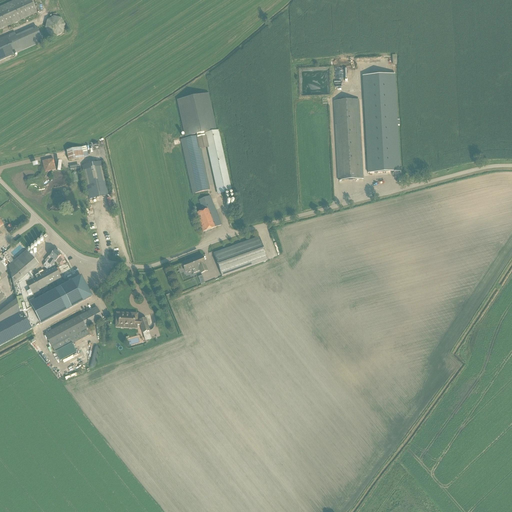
[(0,29),(36,13),(35,11),(30,0),(14,0),(0,6),(0,29)]
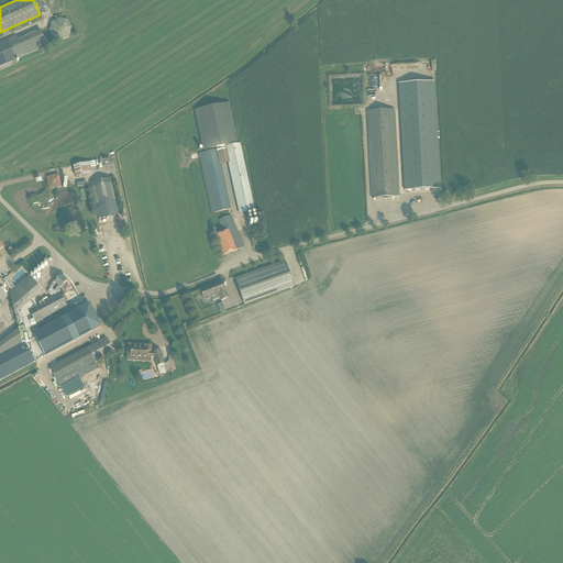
[(58,18),(51,22),(48,31),(53,40),(62,42),(70,37),(73,28),(68,20),(58,18)]
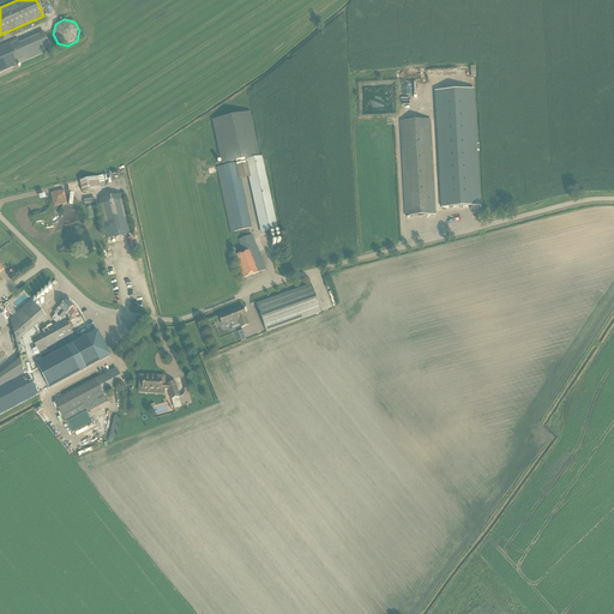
[(0,72),(25,61),(50,49),(43,32),(18,44),(16,40),(0,46),(0,72)]
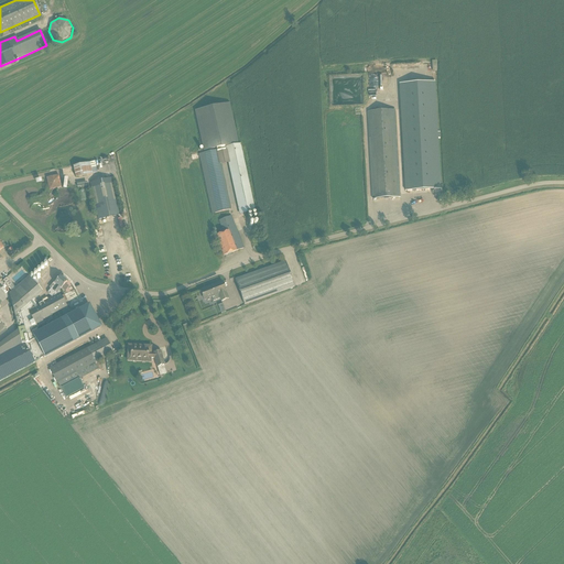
[(435,83),(400,84),(405,192),(441,190),(438,139),(440,139),(440,133),(438,133),(435,83)]
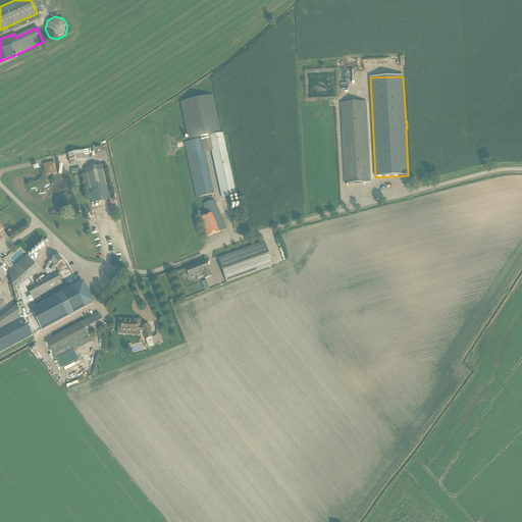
[(180,103),(188,139),(200,137),(200,139),(202,139),(202,141),(208,140),(208,136),(207,135),(220,133),(212,96),(180,103)]
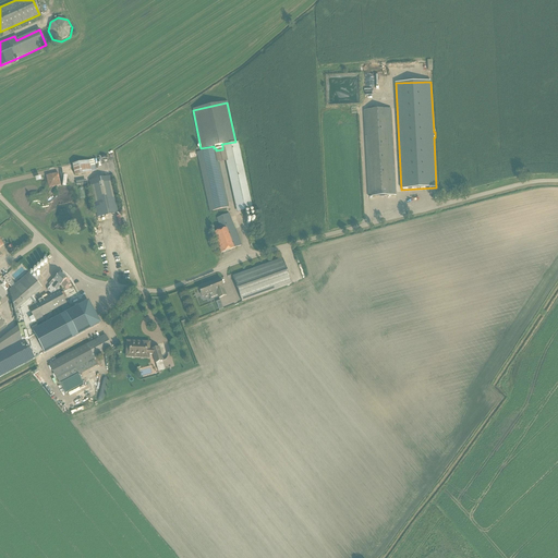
[(395,196),(395,191),(391,109),(366,110),(370,194),(370,196),(384,196),(395,196)]
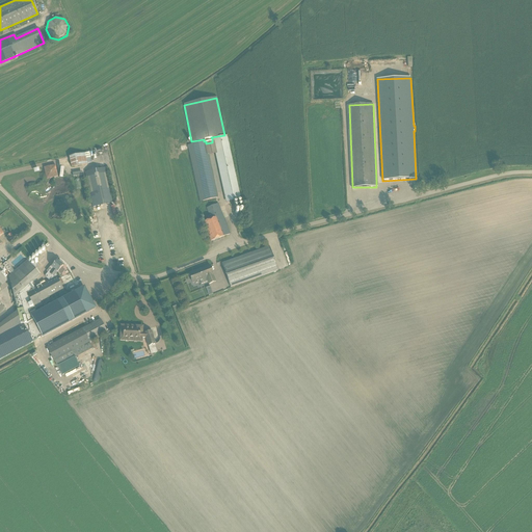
[(240,198),(227,135),(212,138),(212,142),(225,202),(240,198)]
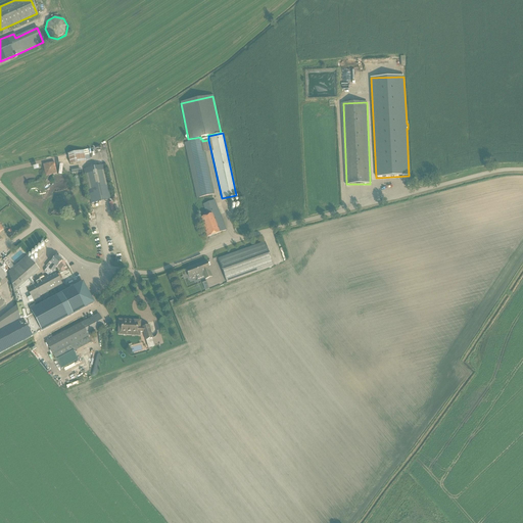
[(215,194),(202,141),(202,139),(200,139),(186,142),(198,198),(215,194)]
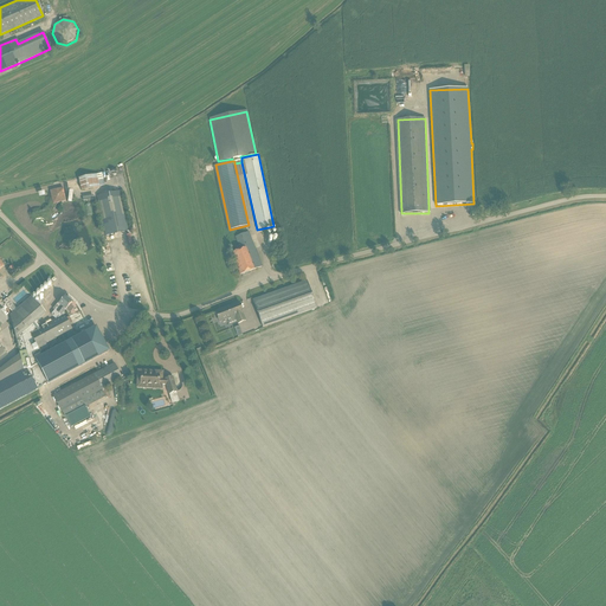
[(100,187),(96,174),(78,179),(81,191),(100,187)]
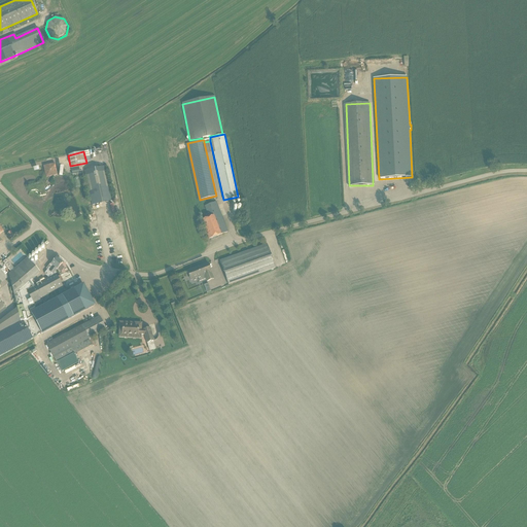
[(39,191),(39,196),(50,191),(49,187),(48,187),(45,183),(49,177),(57,175),(55,164),(43,167),(45,173),(39,182),(34,183),(31,191),(36,189),(39,191)]
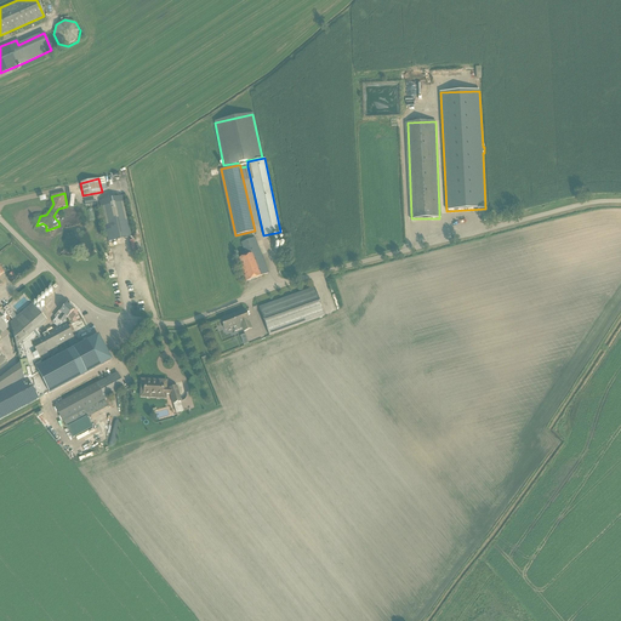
[(124,201),(100,206),(104,226),(129,221),(124,201)]
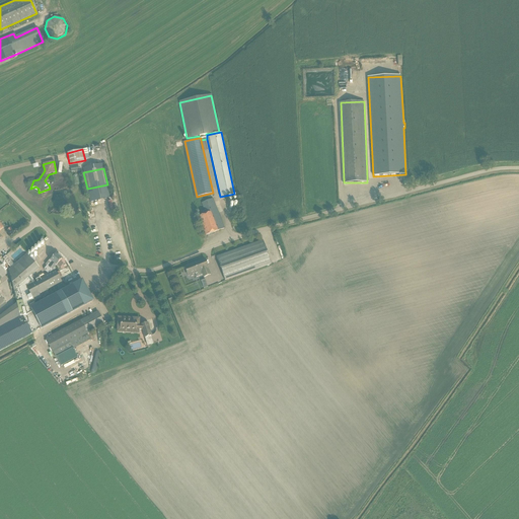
[(224,229),(222,224),(213,199),(202,203),(206,215),(197,218),(204,236),(224,229)]
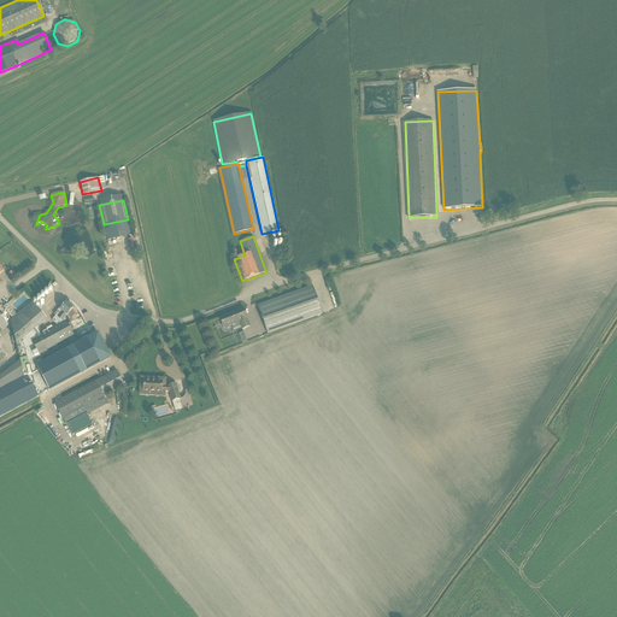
[(312,287),(311,287),(257,306),(268,334),(322,315),(312,287)]
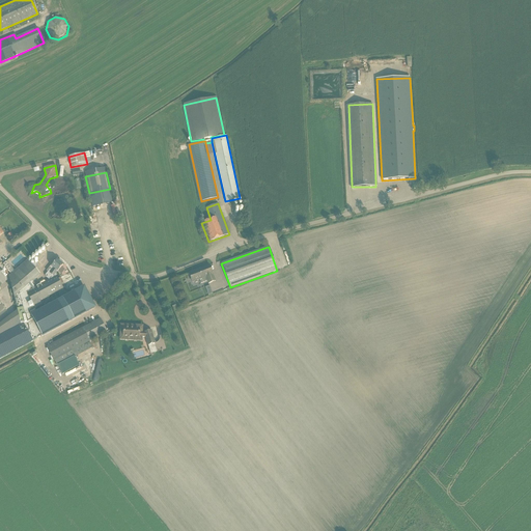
[(21,324),(0,334),(0,359),(32,341),(42,336),(31,316),(37,313),(34,309),(26,294),(34,288),(32,284),(33,283),(32,281),(39,275),(33,268),(35,266),(33,263),(34,262),(30,258),(26,261),(15,271),(11,274),(8,277),(17,311),(21,324)]
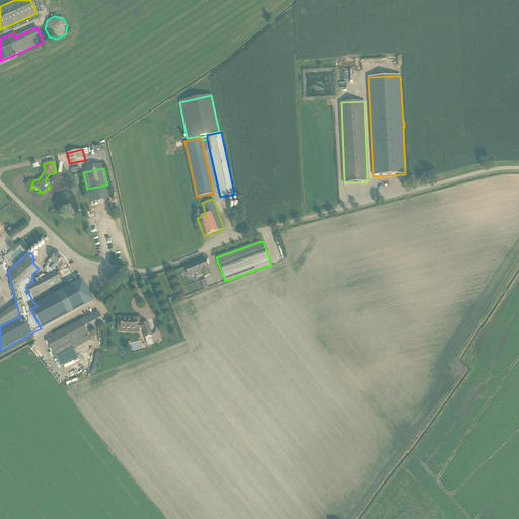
[(33,282),(25,287),(33,302),(44,297),(44,298),(46,297),(45,296),(49,294),(50,297),(60,292),(56,286),(60,284),(62,283),(59,278),(57,273),(55,270),(54,269),(56,266),(62,260),(60,258),(61,257),(59,255),(58,256),(55,254),(51,261),(50,260),(46,265),(47,266),(44,270),(45,271),(48,274),(45,275),(41,278),(35,280),(35,281),(33,282)]
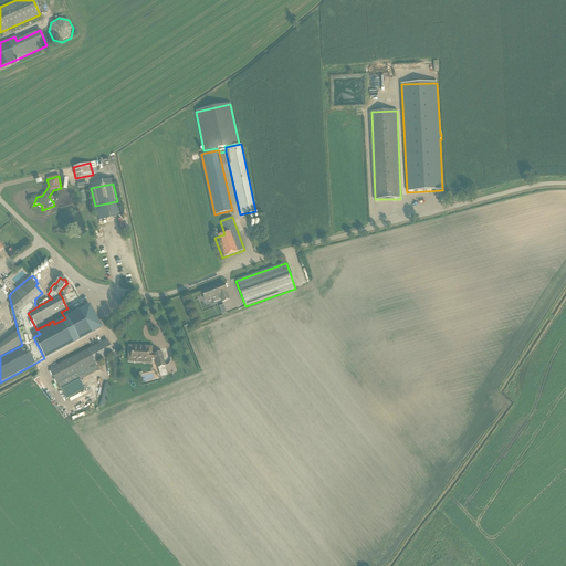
[(213,303),(220,300),(222,303),(230,300),(223,283),(201,292),(205,302),(212,299),(213,303)]
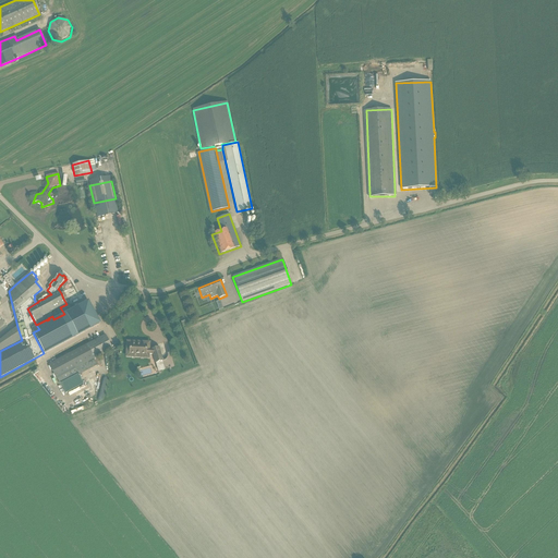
[(39,329),(33,332),(44,353),(99,324),(88,303),(64,315),(53,322),(39,329)]
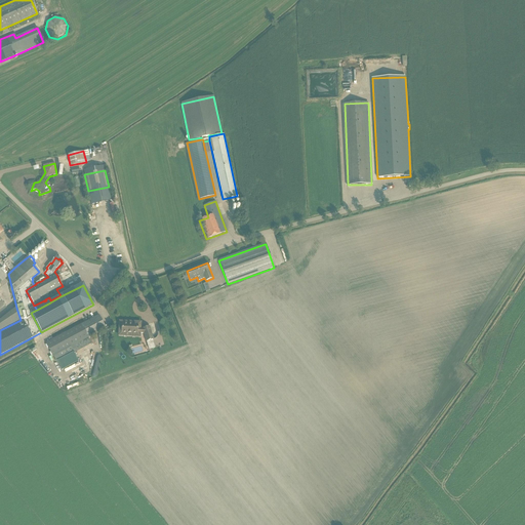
[(16,308),(0,320),(0,330),(21,320),(16,308)]
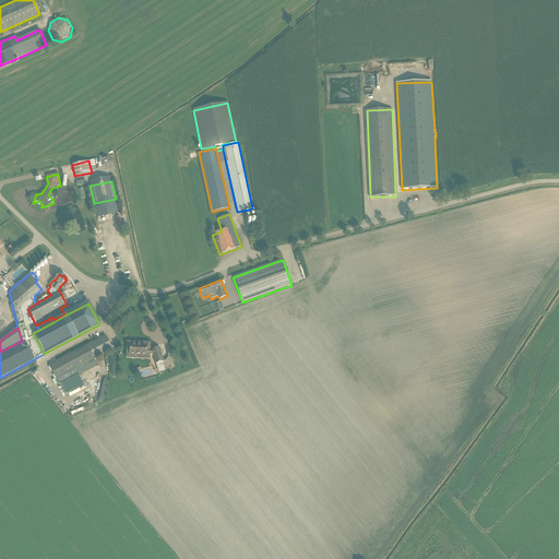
[(48,366),(56,380),(57,380),(75,370),(113,349),(105,336),(48,366)]
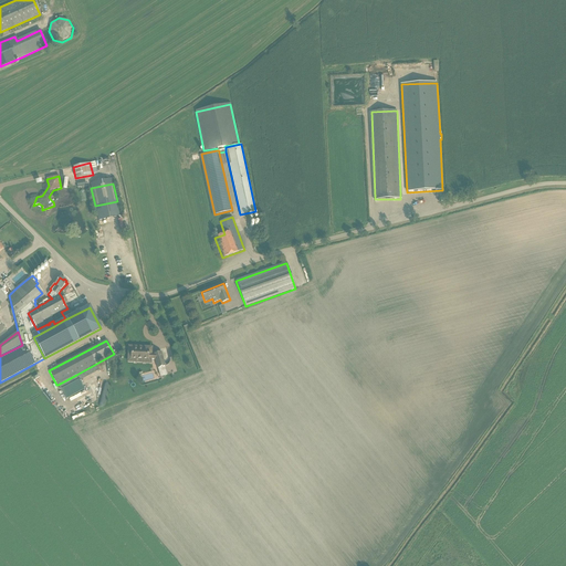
[(148,355),(148,350),(132,349),(130,359),(155,359),(157,368),(165,366),(160,353),(154,355),(148,355)]
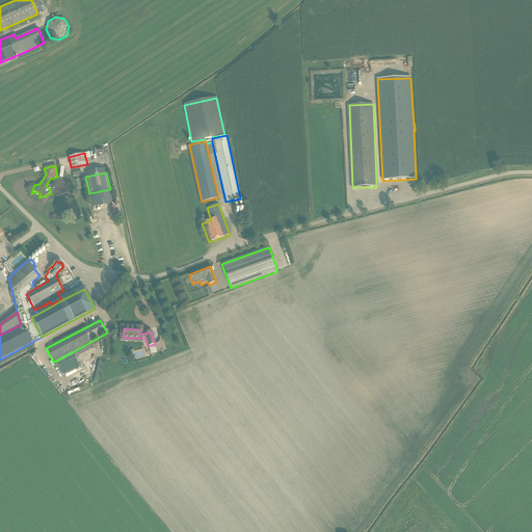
[(34,351),(30,354),(37,365),(42,362),(34,351)]
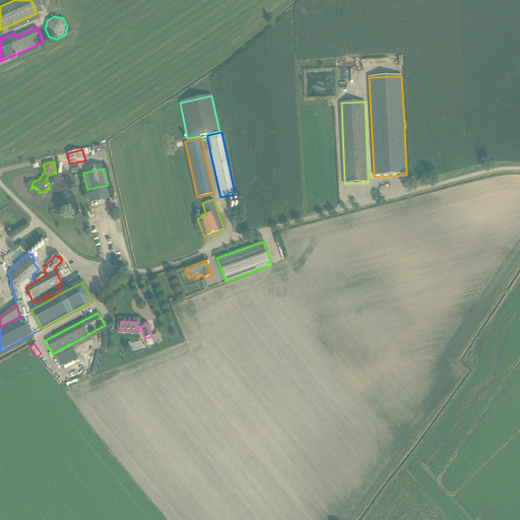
[(53,353),(56,359),(73,349),(70,344),(53,353)]
